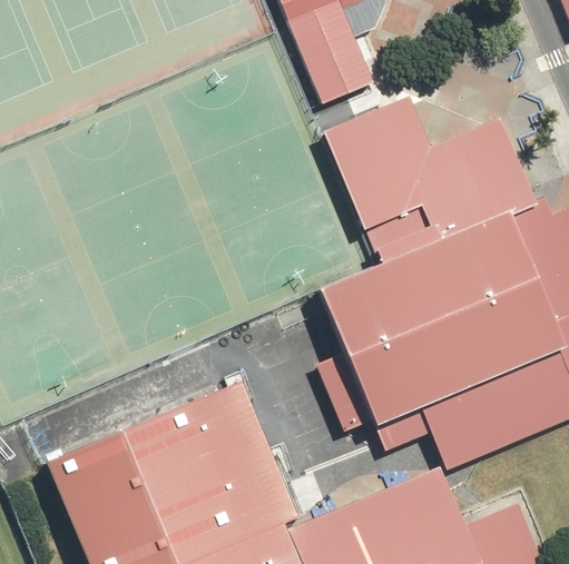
[(277,0),(322,104),(382,79),(351,6),(364,0),(277,0)]
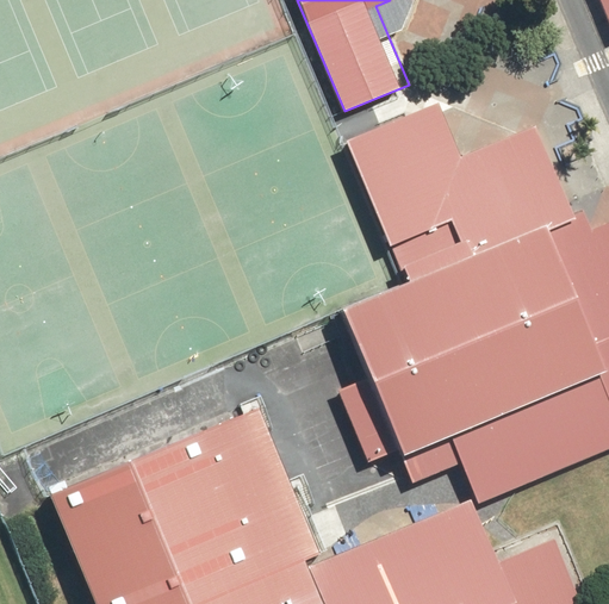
[(437,106),(348,142),(393,254),(445,234),(458,266),(578,217),(539,119),(457,153),(437,106)]
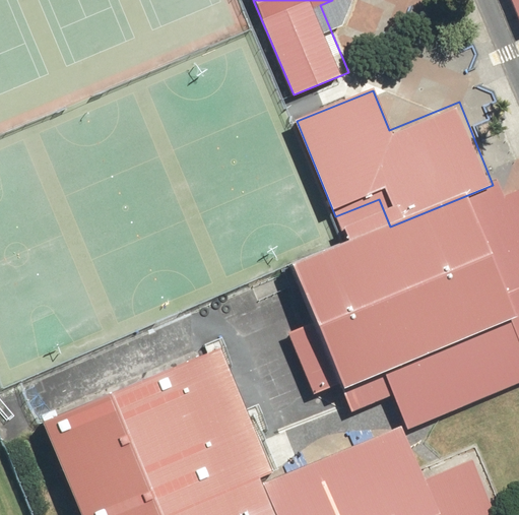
[(345,240),(282,265),(341,410),(394,389),(409,428),(518,383),(518,192),(498,201),(493,185),(390,227),(379,199),(335,216),(345,240)]
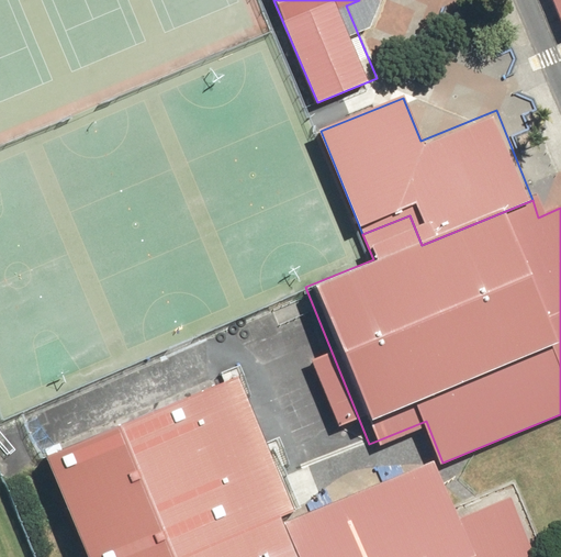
[(304,556),(289,519),(295,516),(238,378),(43,458),(83,556),(304,556)]
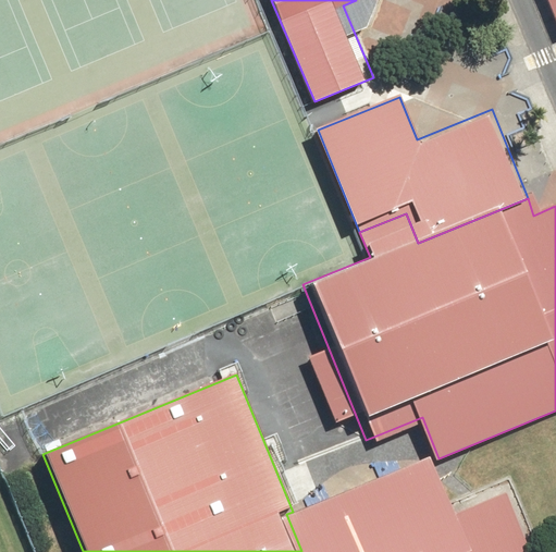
[(527,551),(503,492),(454,512),(431,456),(293,512),(286,514),(301,551),(527,551)]
